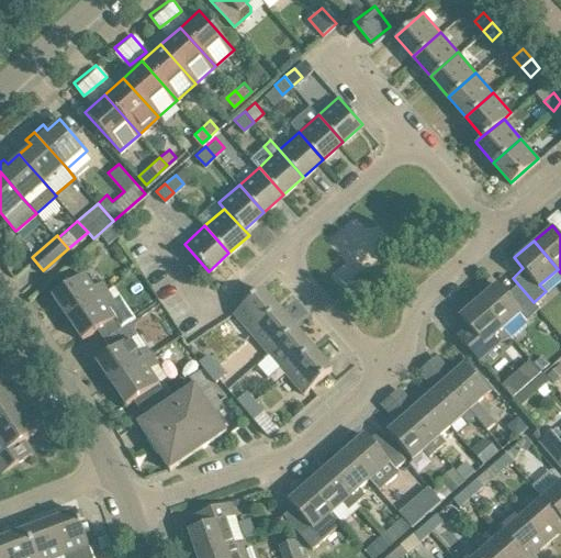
[(52,293),(67,315),(108,288),(101,279),(92,286),(83,271),(52,293)]
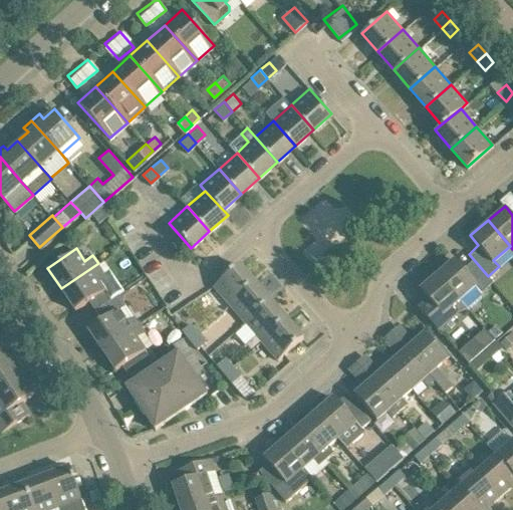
[(454,257),(437,272),(467,307),(480,295),(481,290),(492,280),(472,258),(462,267),(454,257)]
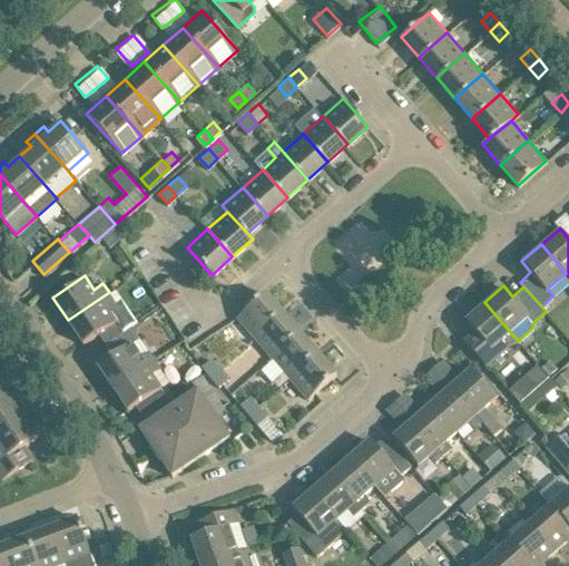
[(236,315),(254,337),(283,312),(265,291),(236,315)]
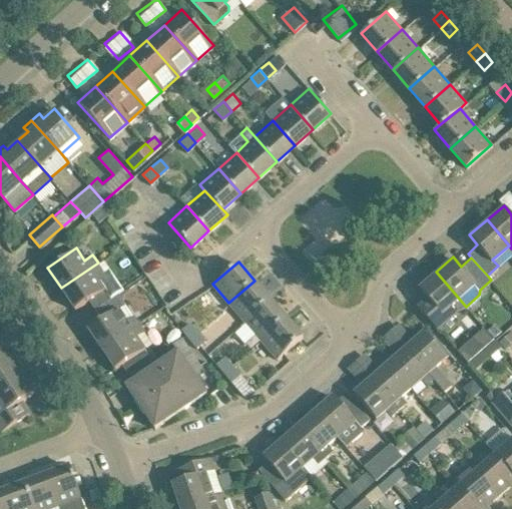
[(98,263),(61,288),(75,308),(103,289),(95,276),(103,271),(98,263)]
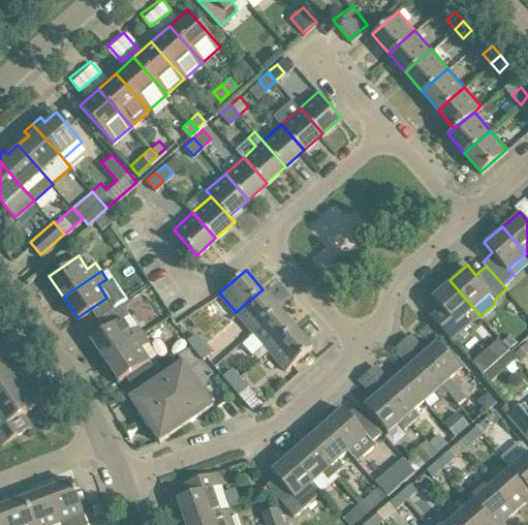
[(440,306),(430,315),(449,338),(470,320),(479,317),(480,316),(449,280),(432,296),(440,306)]
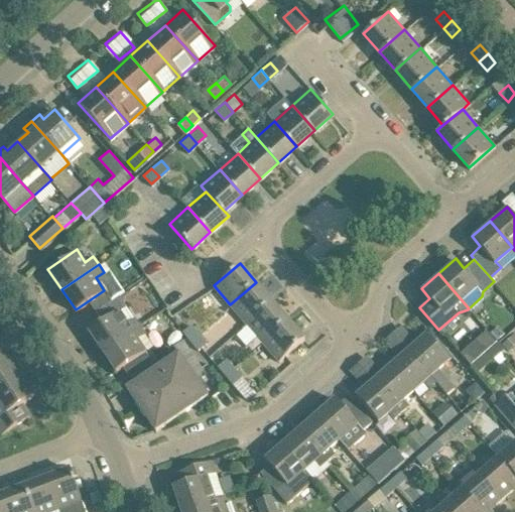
[(230,304),(246,323),(272,300),(256,282),(230,304)]
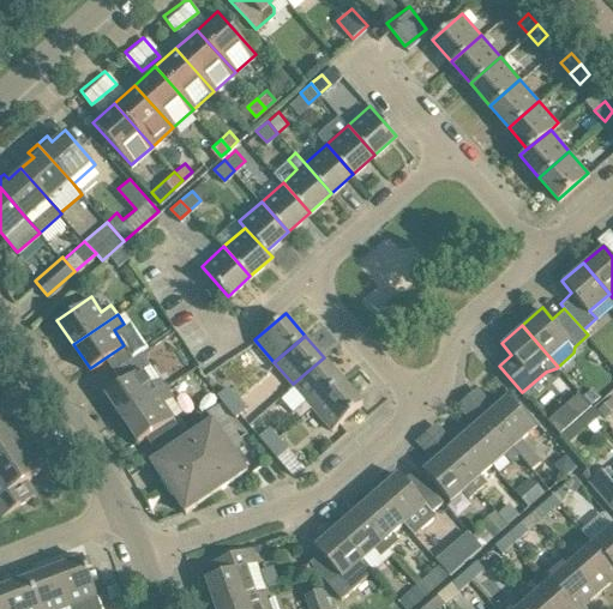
[(104,391),(121,416),(166,386),(158,375),(149,383),(139,368),(149,362),(142,350),(113,368),(121,380),(104,391)]
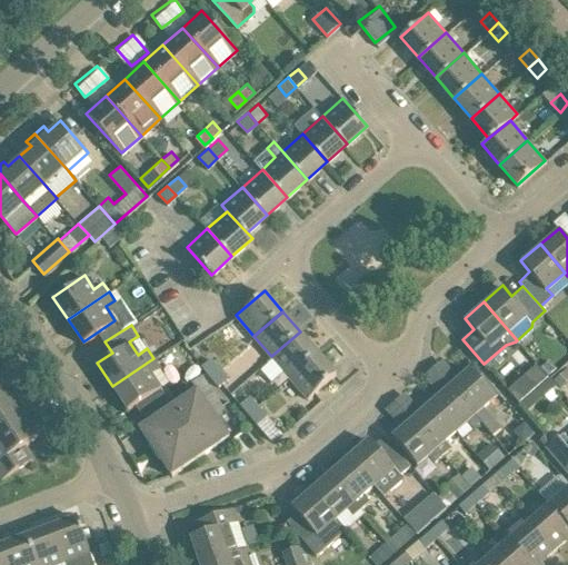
[(271,356),(289,376),(318,352),(300,331),(271,356)]
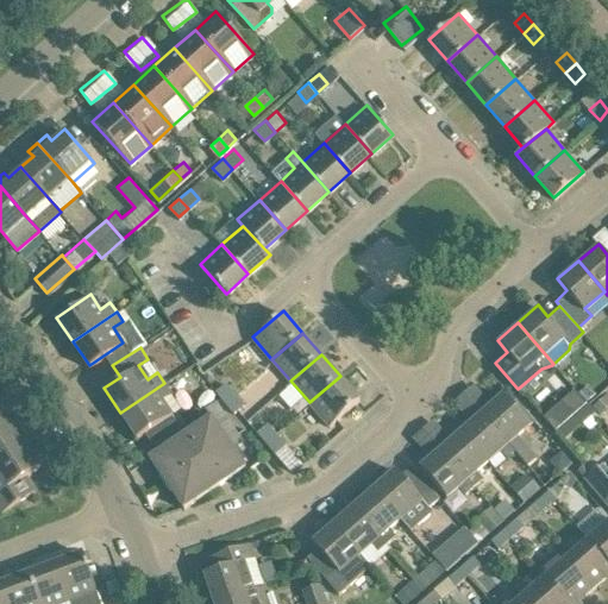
[(340,376),(309,402),(328,425),(359,398),(340,376)]
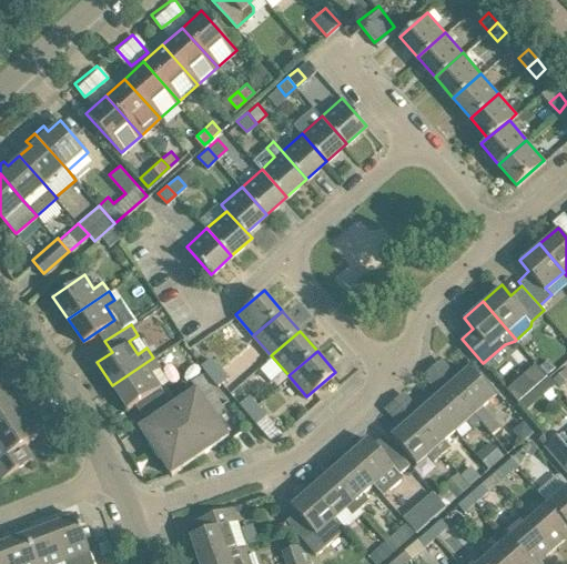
[(211,354),(201,363),(208,372),(218,363),(211,354)]
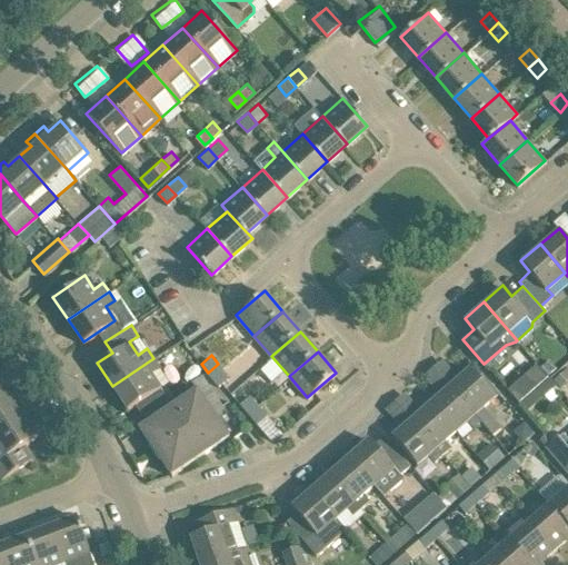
[(419,370),(428,383),(449,368),(441,356),(419,370)]
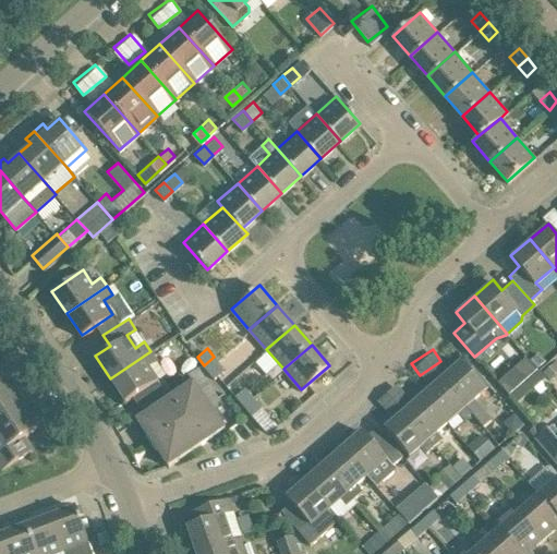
[(150,351),(110,378),(124,400),(132,395),(138,406),(164,389),(156,378),(165,373),(150,351)]
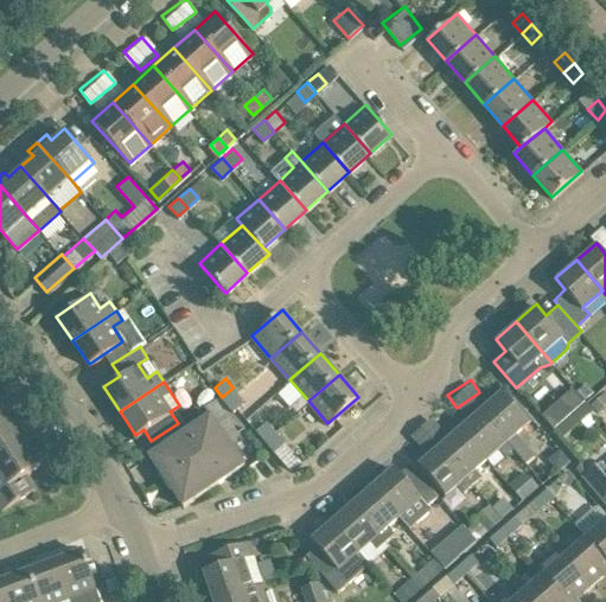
[(198,389),(205,399),(216,392),(209,382),(198,389)]
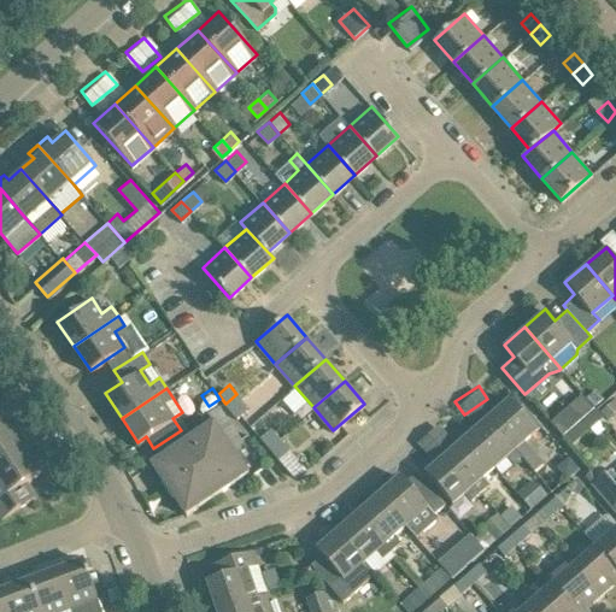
[(594,388),(586,395),(593,404),(603,396),(594,388)]
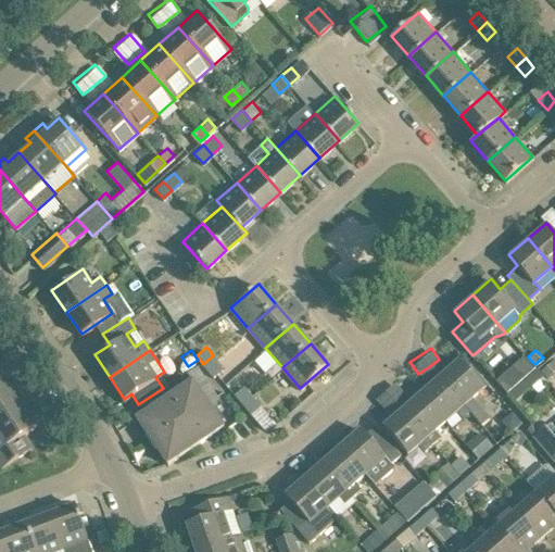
[(213,355),(203,364),(213,375),(223,367),(213,355)]
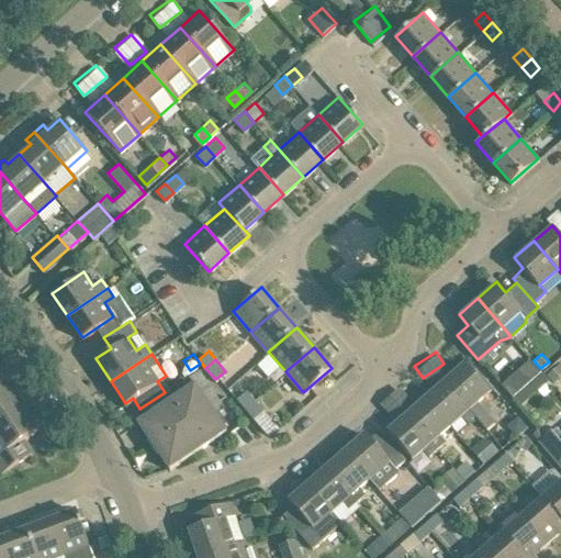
[(560,360),(545,376),(551,382),(560,374),(560,360)]
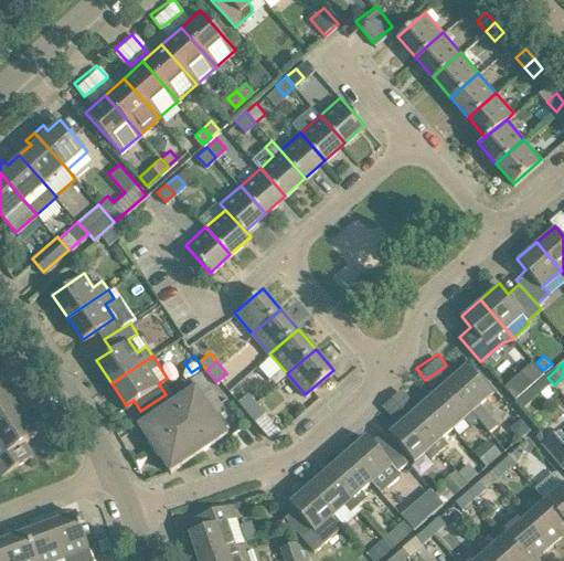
[(531,363),(521,372),(530,382),(540,373),(531,363)]
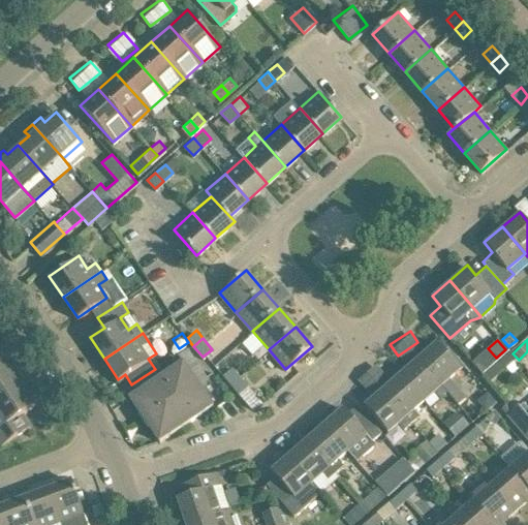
[(417,358),(446,390),(458,402),(465,396),(448,377),(459,368),(436,341),(417,358)]
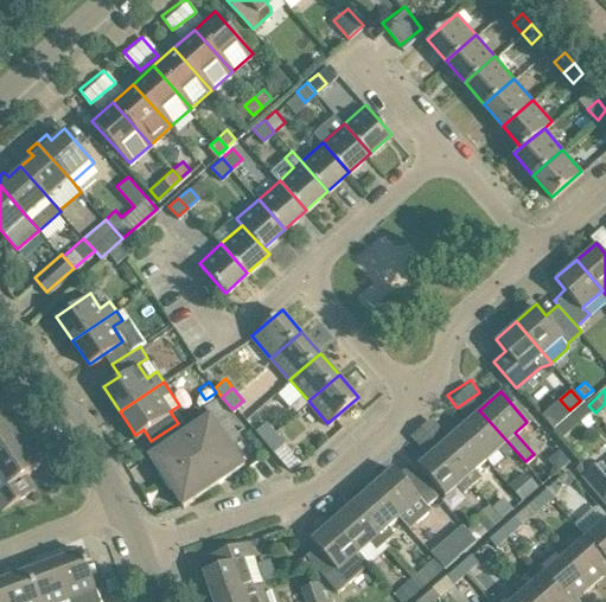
[(240,436),(215,398),(204,405),(209,414),(148,454),(160,472),(164,469),(174,485),(171,487),(183,505),(243,463),(230,443),(240,436)]
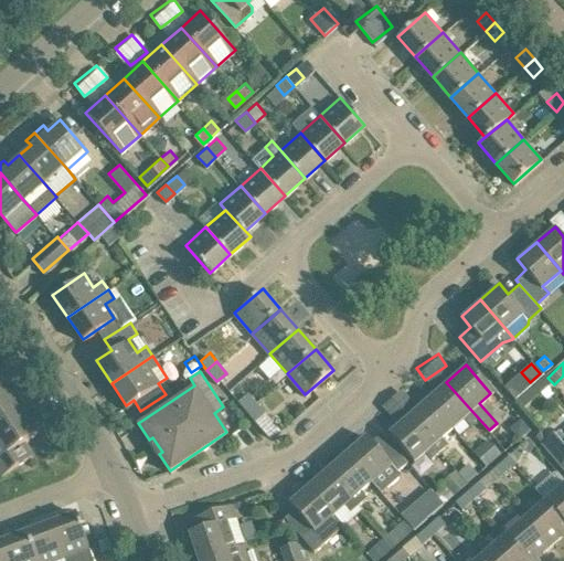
[(530,382),(514,397),(522,405),(539,390),(546,398),(556,388),(554,384),(547,378),(542,371),(540,373),(530,382)]
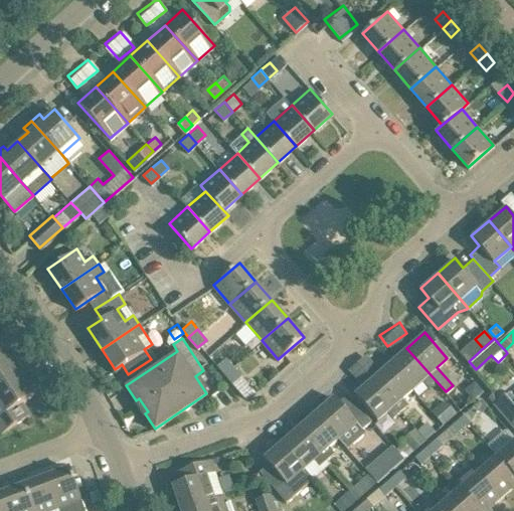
[(406,348),(389,363),(411,388),(421,379),(427,386),(435,379),(406,348)]
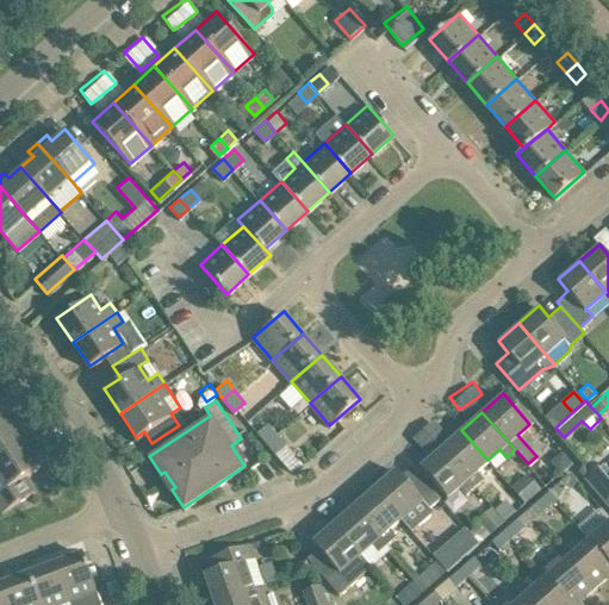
[(6,418),(0,422),(0,455),(29,437),(22,426),(16,431),(6,418)]
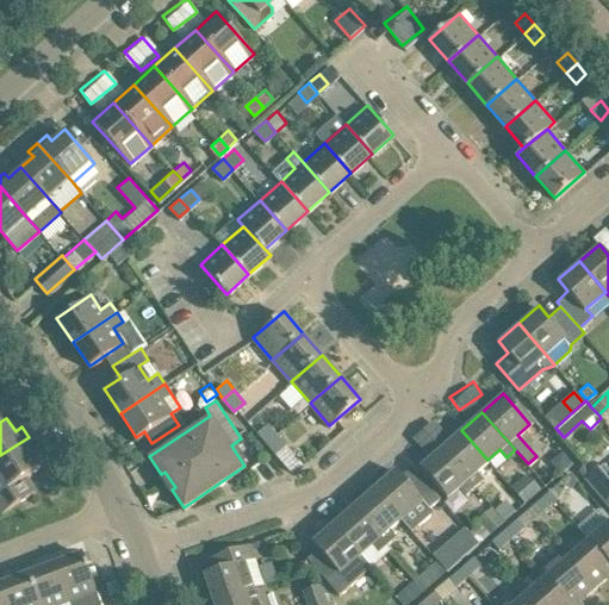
[(266,420),(255,430),(265,441),(277,432),(266,420)]
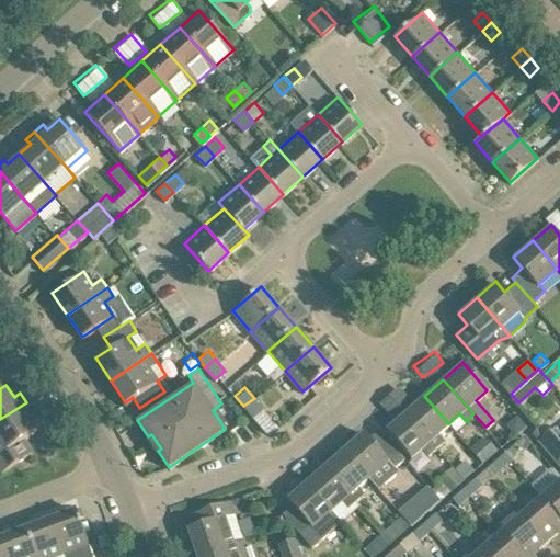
[(424,396),(406,412),(436,446),(444,440),(437,433),(448,423),(424,396)]
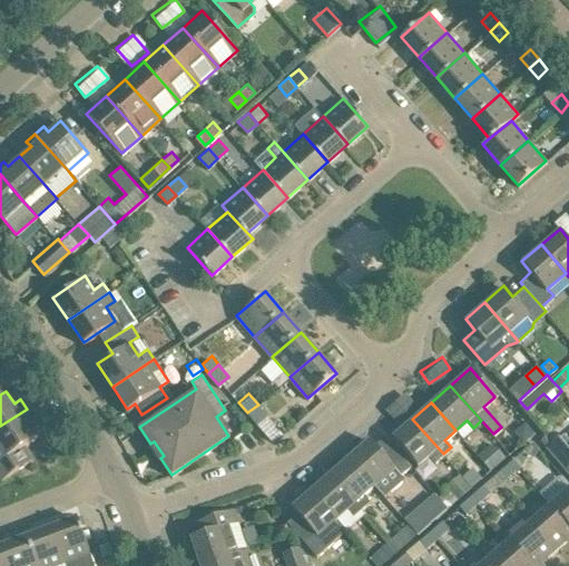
[(258,405),(247,412),(270,438),(280,429),(258,405)]
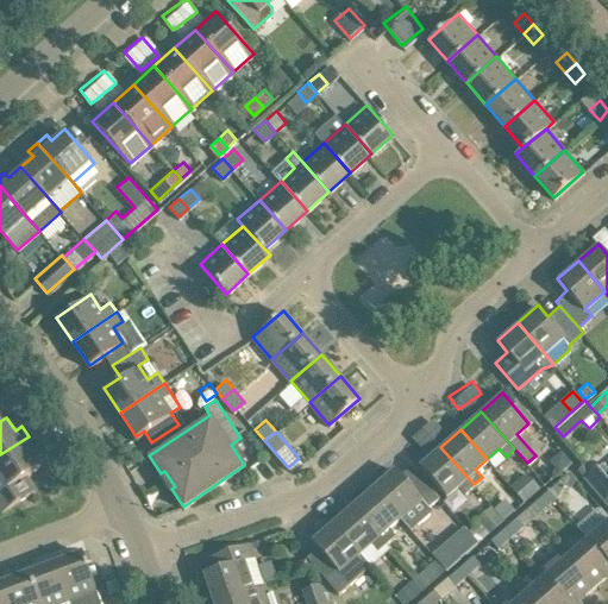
[(29,436),(0,454),(0,511),(33,489),(24,476),(38,465),(29,451),(36,447),(29,436)]
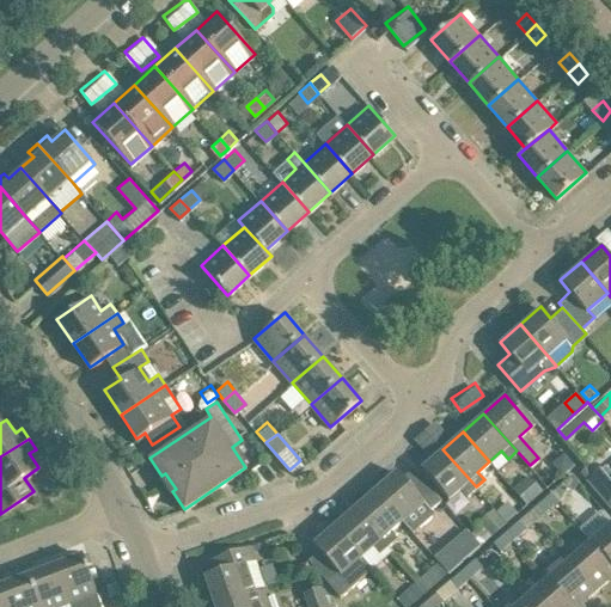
[(476,486),(443,449),(421,467),(447,498),(460,486),(466,495),(476,486)]
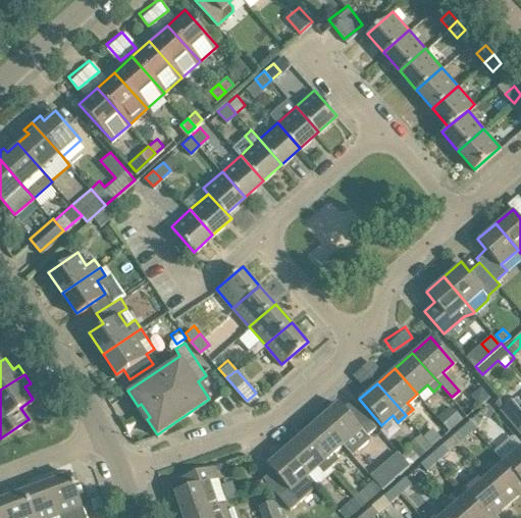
[(520,400),(520,401),(517,396),(502,408),(520,431),(520,400)]
